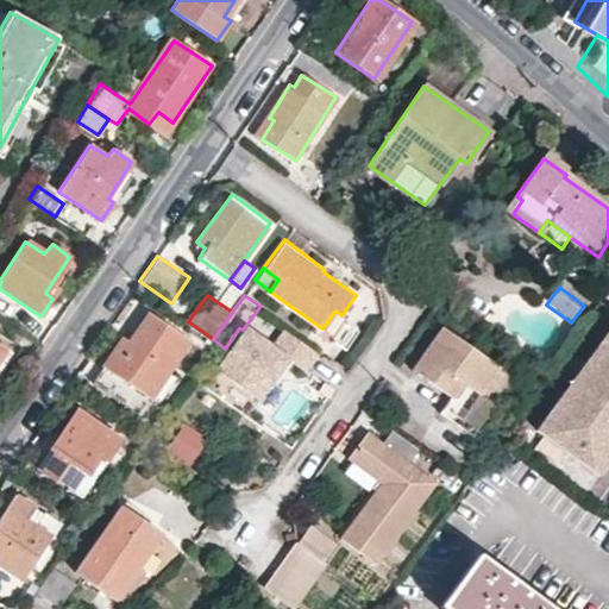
[(151,402),(190,339),(150,314),(138,333),(131,330),(106,366),(89,357),(77,374),(95,385),(94,387),(139,415),(149,401),(151,402)]
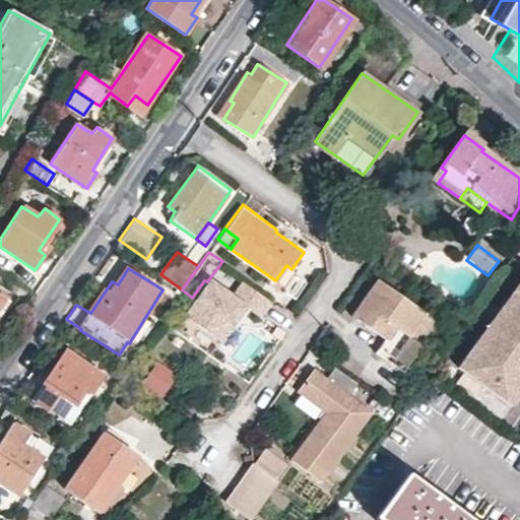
[(427,312),(379,278),(352,316),(377,332),(382,326),(391,332),(387,339),(378,351),(404,370),(424,342),(411,334),(427,312)]
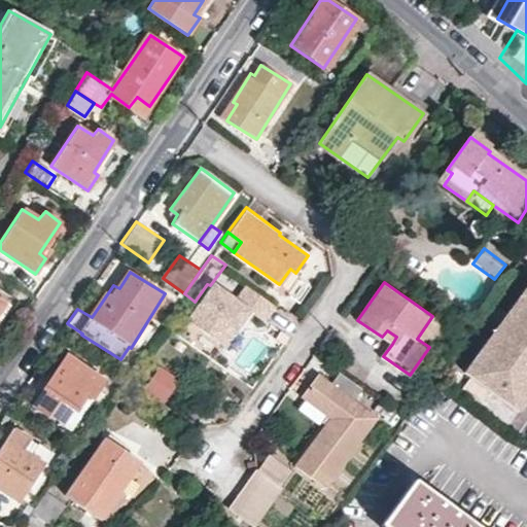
[(0,288),(0,313),(11,296),(0,288)]
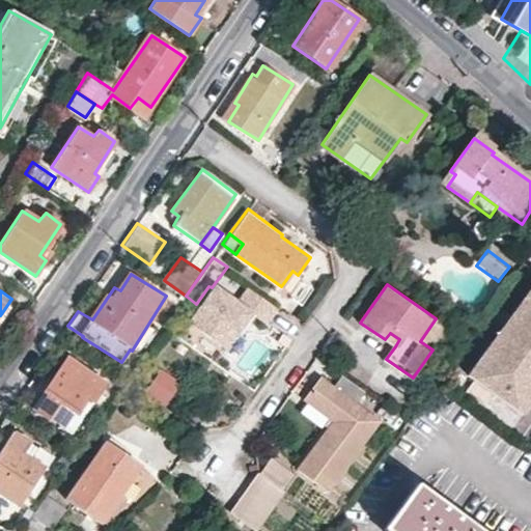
[(530,300),(525,296),(510,315),(515,319),(530,300)]
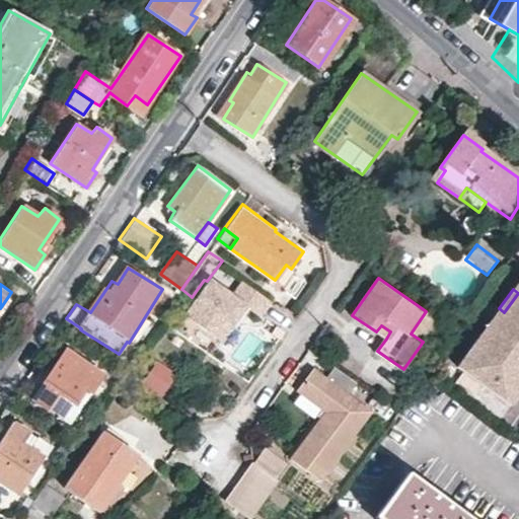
[(461,370),(509,405),(518,390),(518,292),(518,293),(504,312),(490,331),(475,351),(461,370)]
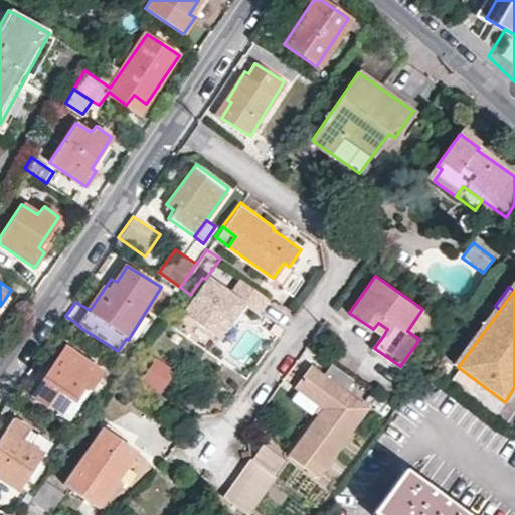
[(500,310),(495,306),(480,325),(486,329),(500,310)]
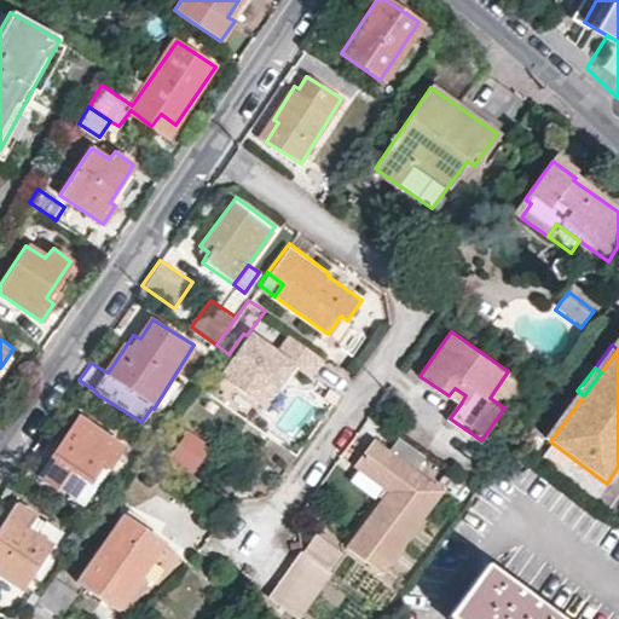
[(521,381),(508,371),(490,398),(504,408),(521,381)]
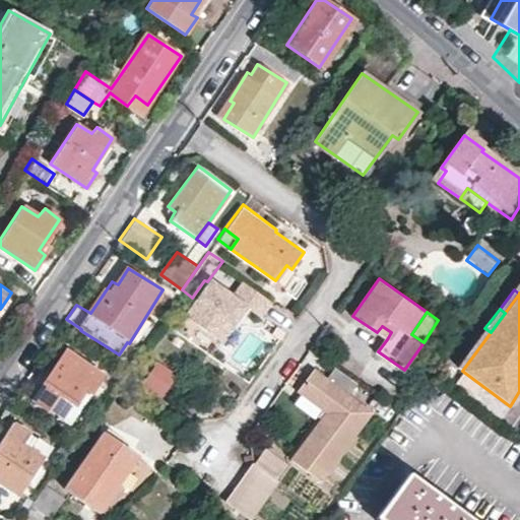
[(204,329),(188,318),(178,331),(195,342),(204,329)]
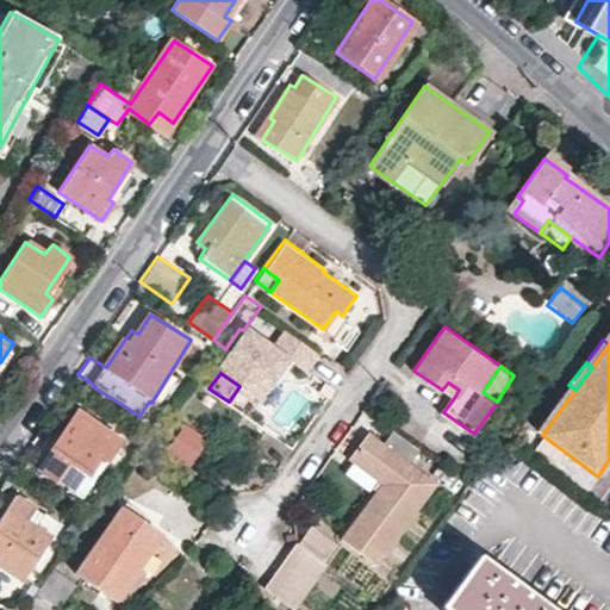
[(448,383),(442,390),(454,398),(459,390),(448,383)]
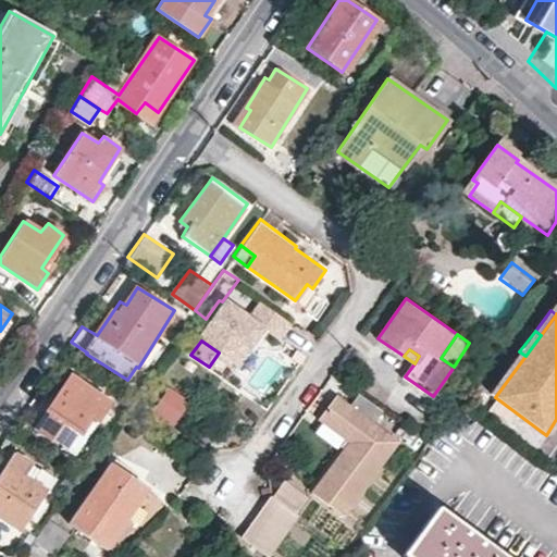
[(525,356),(519,351),(504,372),(510,376),(525,356)]
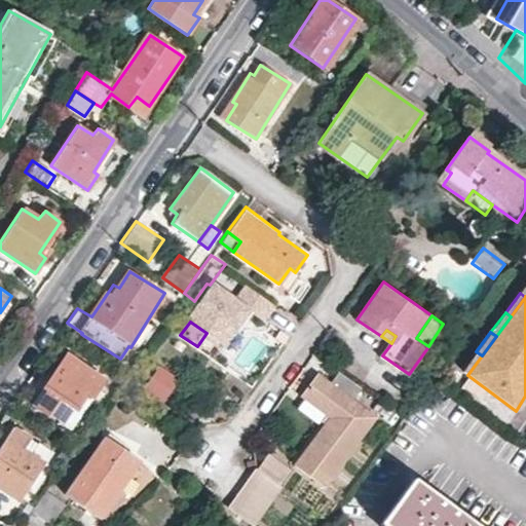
[(482,355),(476,351),(461,371),(467,375),(482,355)]
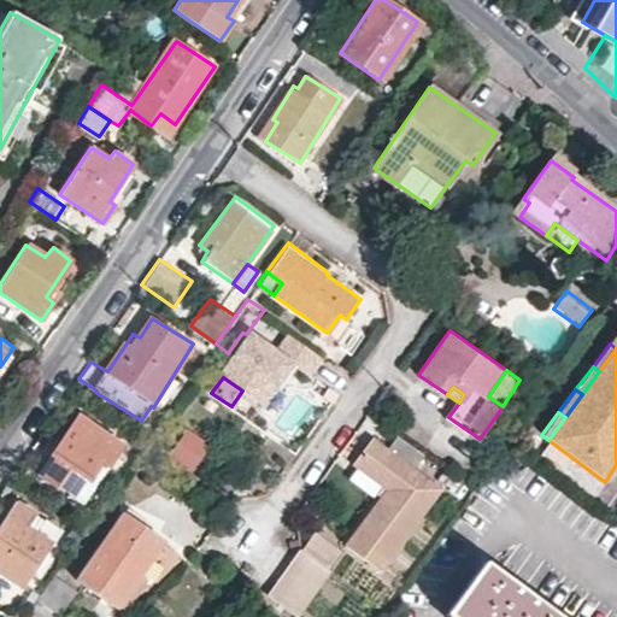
[(74,416),(69,424),(83,435),(88,425),(74,416)]
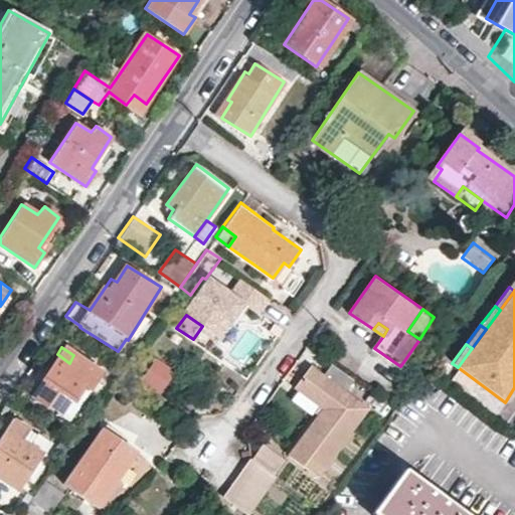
[(102,372),(73,355),(69,363),(57,354),(41,379),(46,383),(36,400),(63,417),(83,386),(90,390),(102,372)]
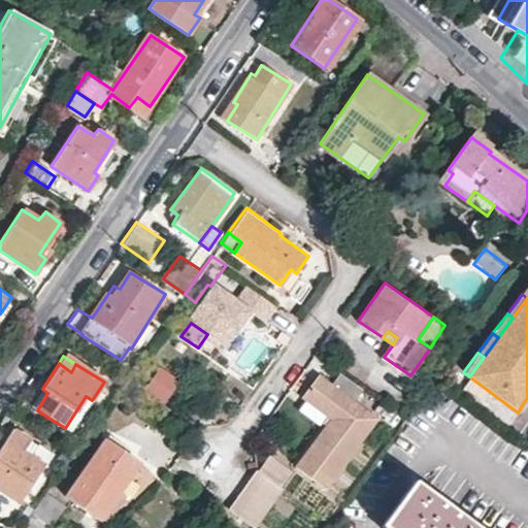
[(158,364),(141,389),(163,403),(179,378),(158,364)]
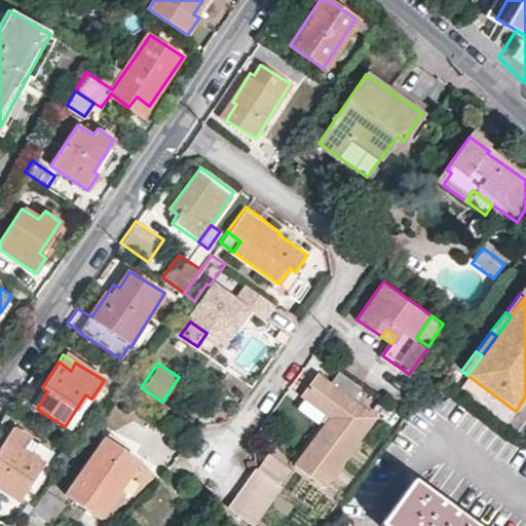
[(321,486),(372,417),(313,373),(298,395),(327,416),(292,465),(321,486)]
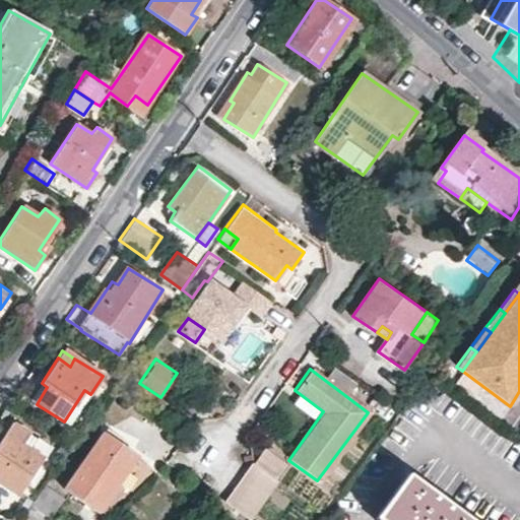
[(29,400),(37,404),(47,387),(42,383),(29,400)]
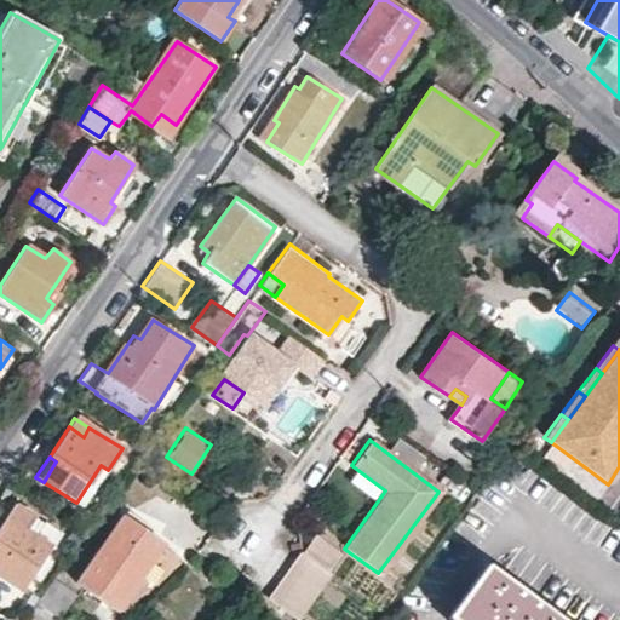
[(0,575),(22,591),(59,533),(15,504),(0,528),(0,575)]
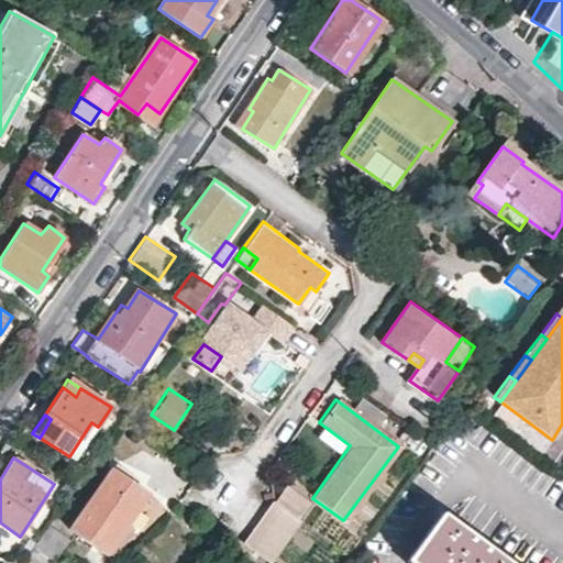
[(89,500),(69,529),(108,555),(151,495),(119,471),(95,505),(89,500)]
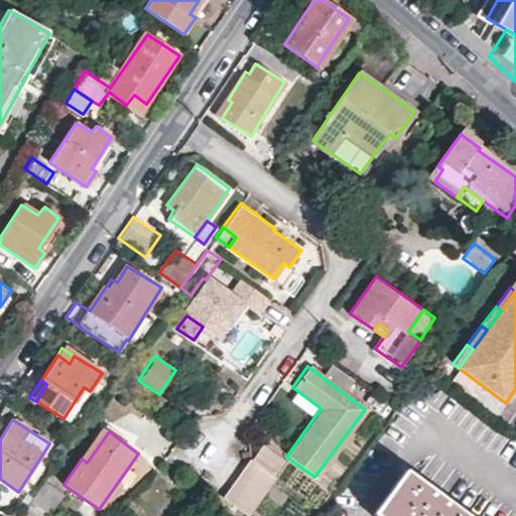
[(256,438),(225,501),(254,515),(285,454),(256,438)]
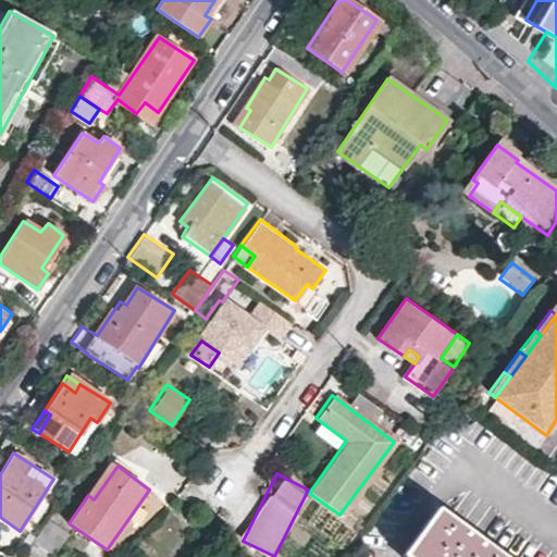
[(502,556),(435,509),(403,556),(404,556),(502,556)]
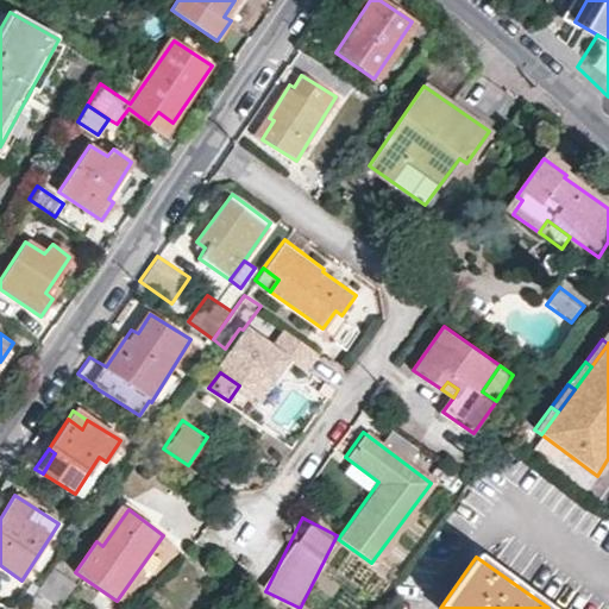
[(51,569),(36,590),(58,606),(74,584),(51,569)]
